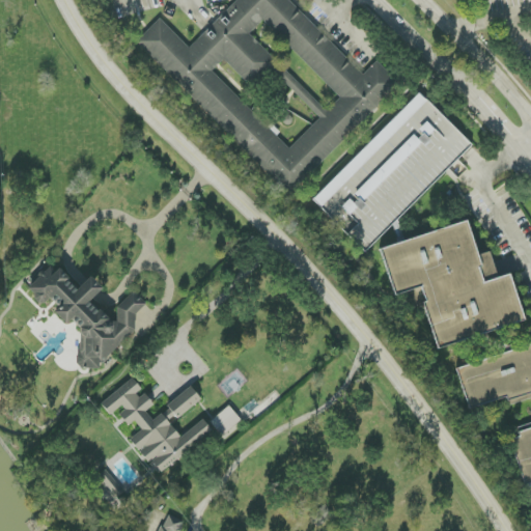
[(136,43),(289,194),(397,84),(376,62),(363,75),(287,0),(236,0),(190,49),(160,19),(136,43)]
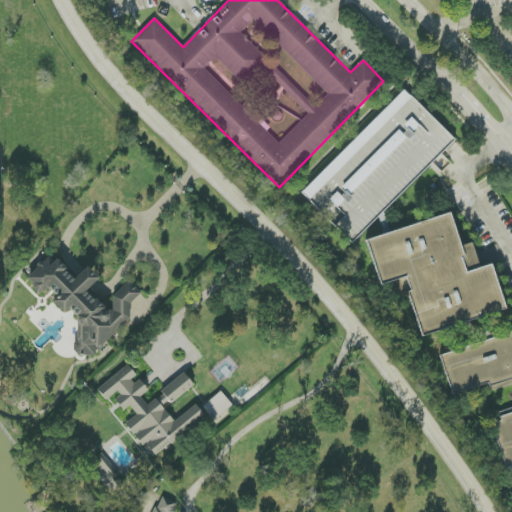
[(505,311),(492,264),(479,268),(473,243),(460,246),(451,215),(367,238),(380,285),(405,278),(421,334),(505,311)]
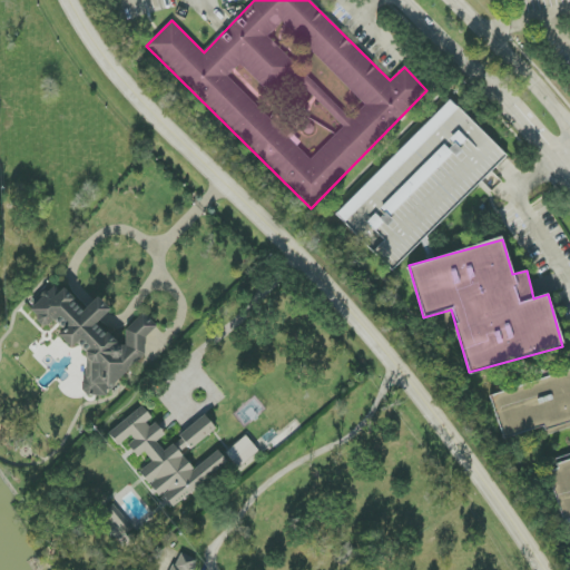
[(157,326),(144,313),(126,330),(126,347),(119,345),(106,331),(94,326),(110,311),(97,296),(82,311),(77,304),(74,300),(66,290),(56,290),(33,302),(30,310),(33,313),(40,325),(45,327),(55,322),(62,330),(59,336),(70,347),(77,344),(86,354),(86,387),(94,396),(106,396),(107,392),(144,355),(145,338),(157,326)]
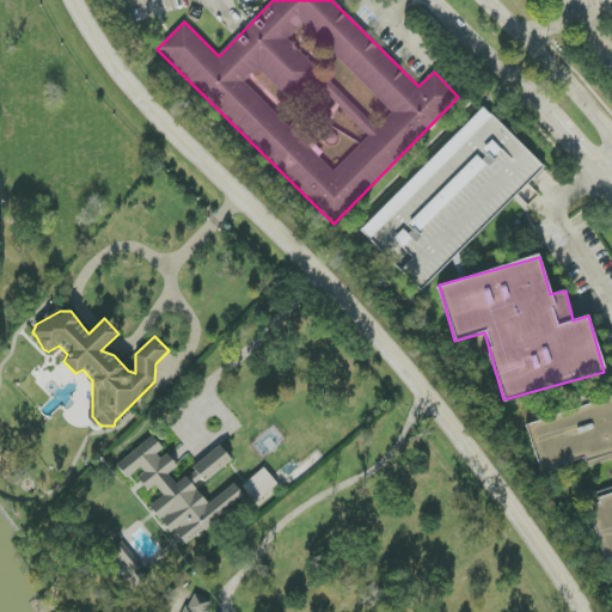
[(159,379),(163,375),(170,383),(184,369),(169,353),(151,371),(159,379)]
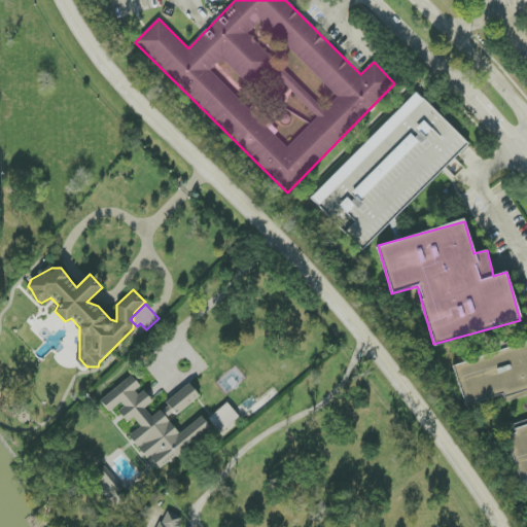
[(526,493),(526,343),(454,364),(465,406),(502,395),(504,401),(526,394),(526,425),(507,431),(526,494),(526,493)]
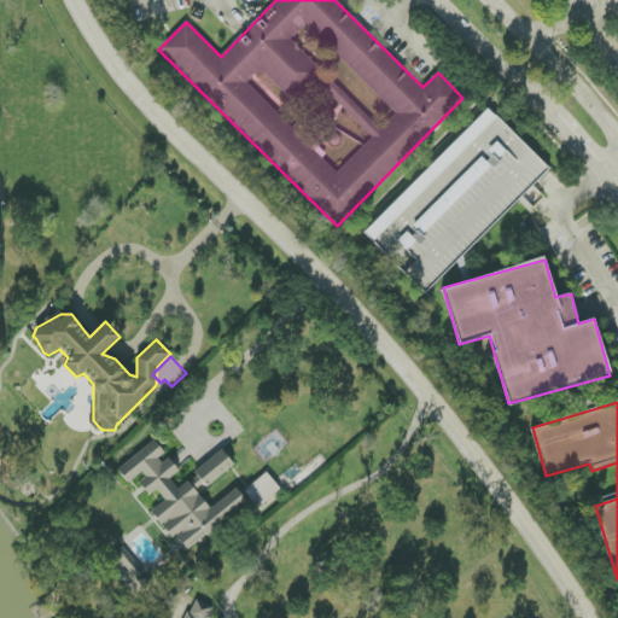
[(184,552),(248,503),(237,489),(210,509),(198,494),(234,466),(223,453),(176,488),(170,478),(180,471),(168,455),(167,456),(155,442),(117,470),(128,483),(138,477),(151,495),(157,490),(165,501),(153,511),(184,552)]
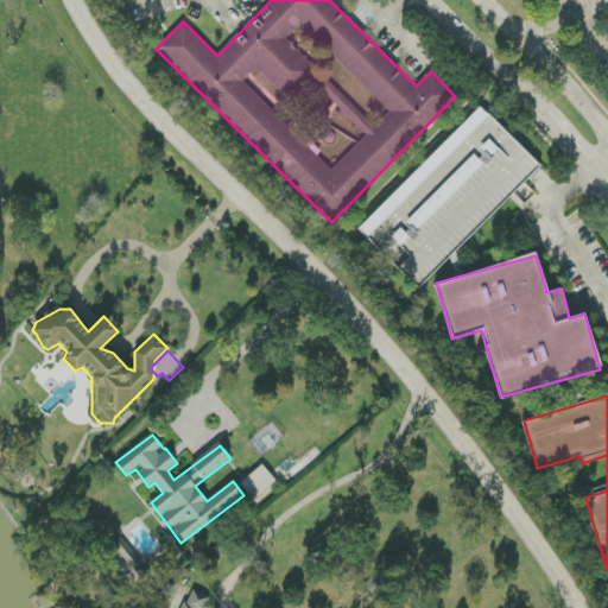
[(276,482),(263,466),(240,483),(253,499),(276,482)]
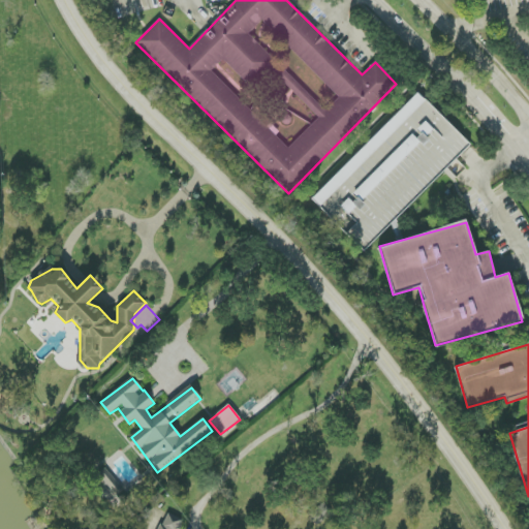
[(117,507),(122,502),(117,497),(125,489),(104,469),(91,484),(117,507)]
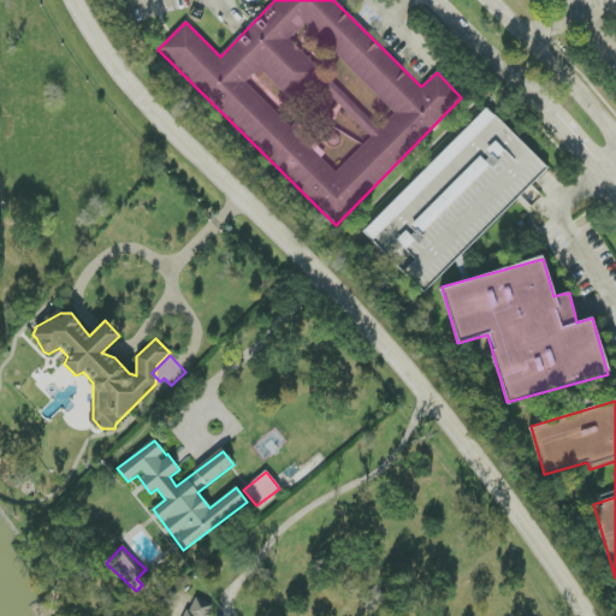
[(208,615),(213,605),(195,598),(193,606),(184,614),(183,615),(208,615)]
